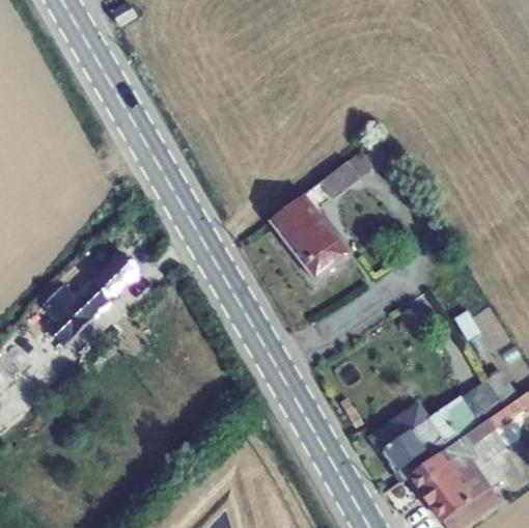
[(136,15),(128,1),(111,12),(119,25),(129,19),(136,15)]
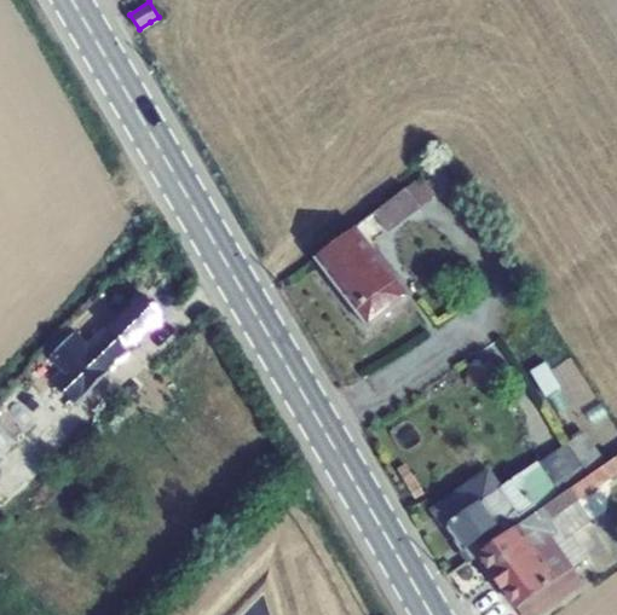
[(404,187),(391,197),(404,214),(405,216),(419,207),(404,187)]
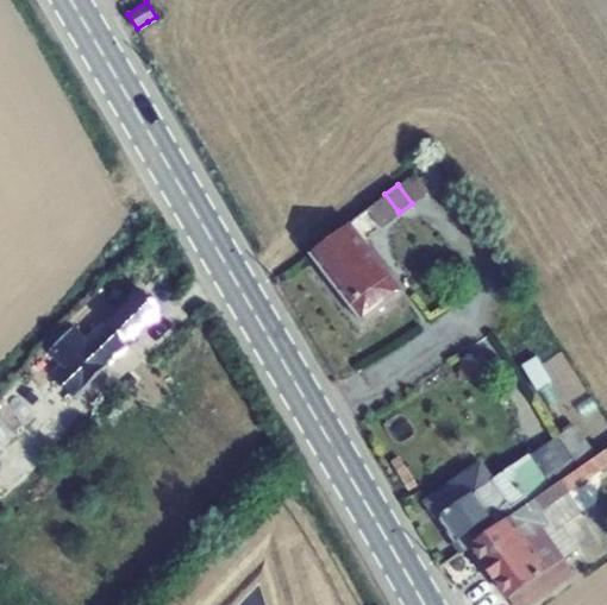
[(365,208),(379,225),(398,210),(385,194),(365,208)]
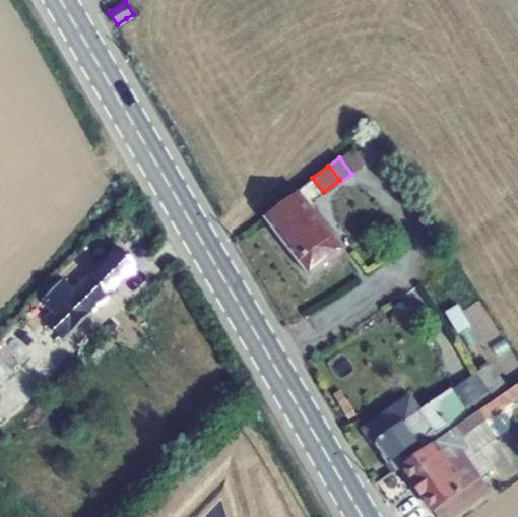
[(340,249),(296,190),(262,215),(307,274),(340,249)]
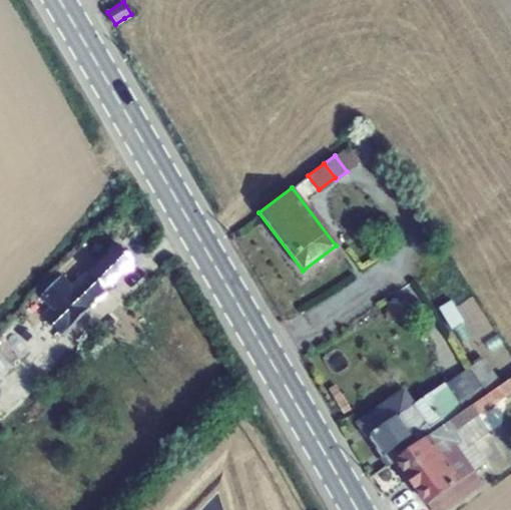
[(42,315),(60,334),(135,262),(116,242),(71,287),(59,275),(41,294),(52,305),(42,315)]
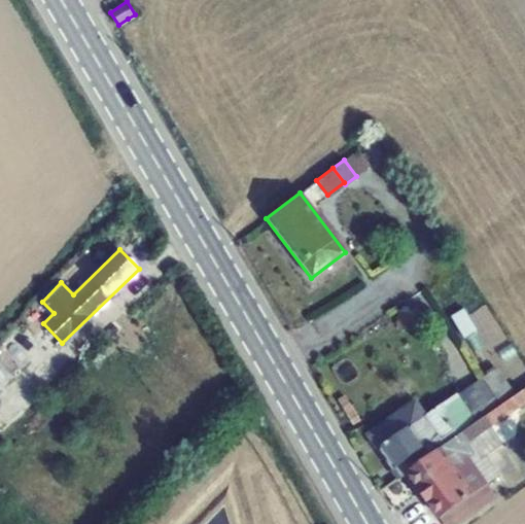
[(20,406),(38,386),(0,351),(0,391),(2,389),(20,406)]
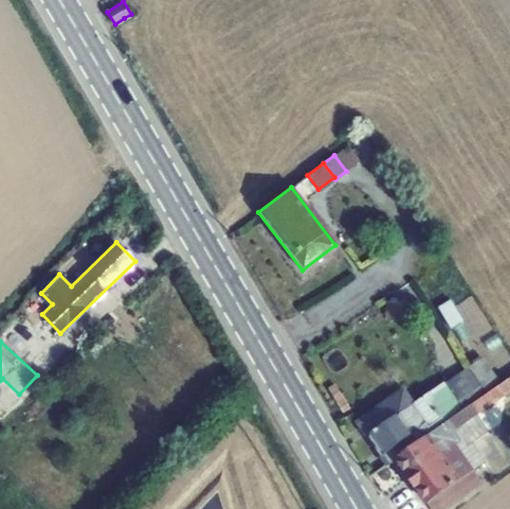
[(463,408),(469,403),(485,393),(466,366),(444,381),(449,388),(463,408)]
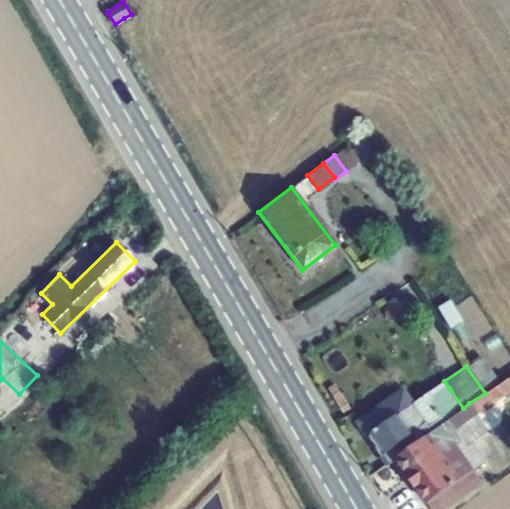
[(509,374),(486,391),(485,393),(469,403),(475,412),(509,387),(509,374)]
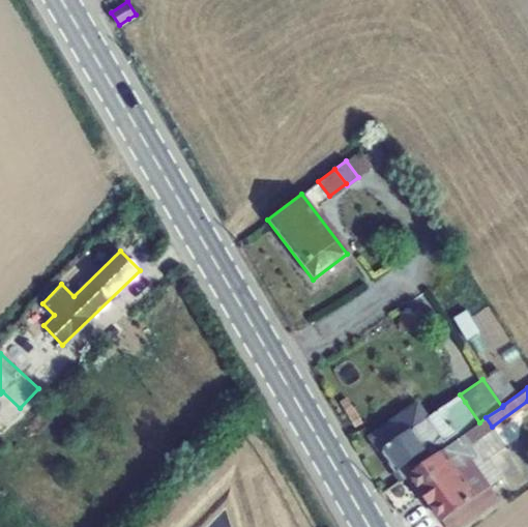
[(369,436),(399,478),(407,472),(463,434),(448,413),(443,405),(426,416),(416,402),(369,436)]
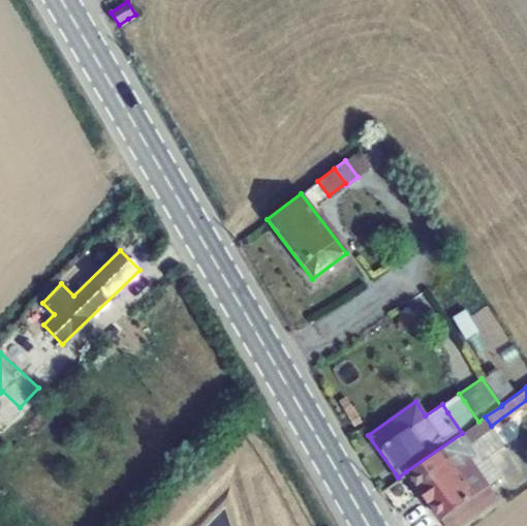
[(462,433),(478,422),(464,401),(447,412),(462,433)]
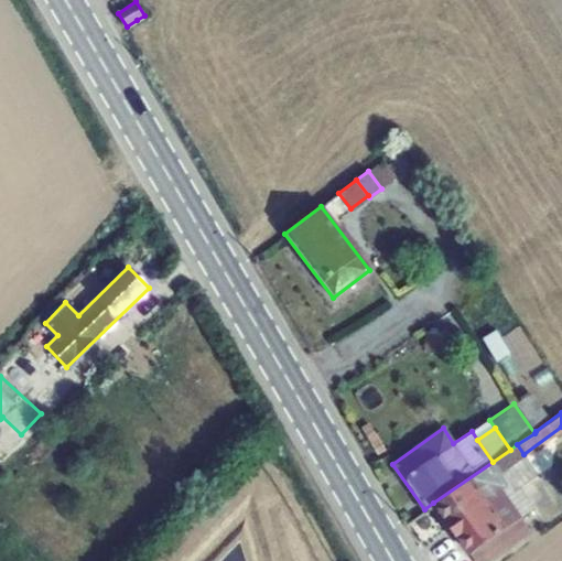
[(517,444),(510,450),(493,462),(433,503),(474,560),(486,560),(529,530),(498,486),(505,482),(511,491),(537,473),(523,454),(517,444)]
